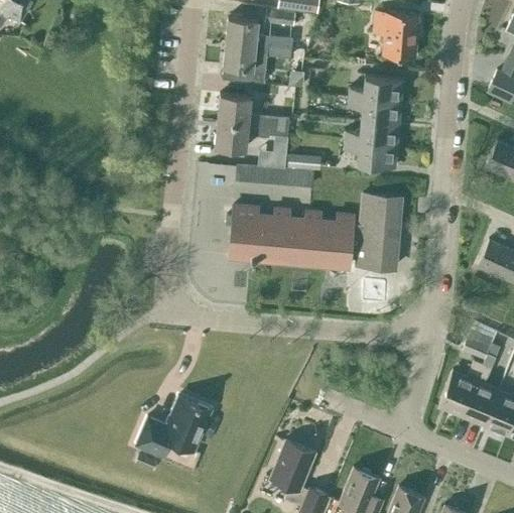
[(20,22),(32,0),(0,0),(0,25),(1,26),(7,15),(20,22)]
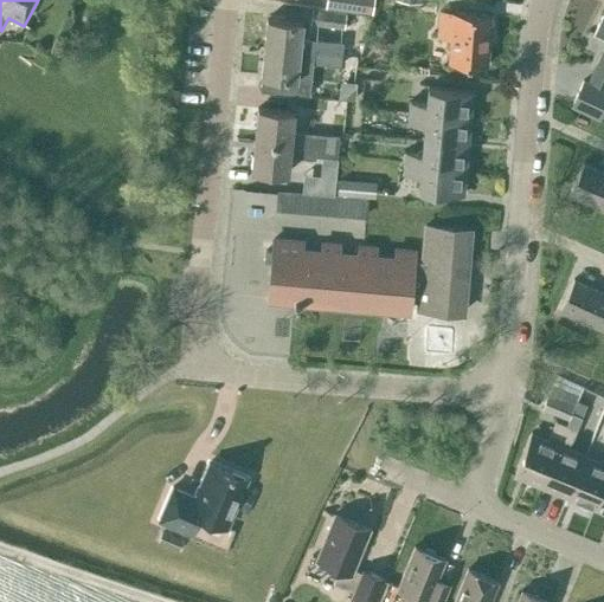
[(328,0),(327,11),(373,17),(376,0),(328,0)]
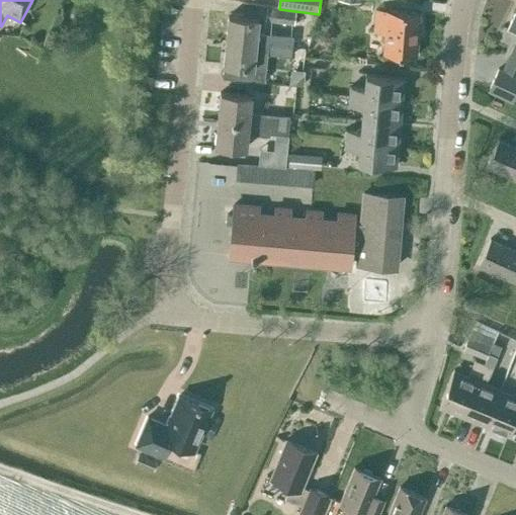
[(266,22),(295,27),(297,13),(269,8),(266,22)]
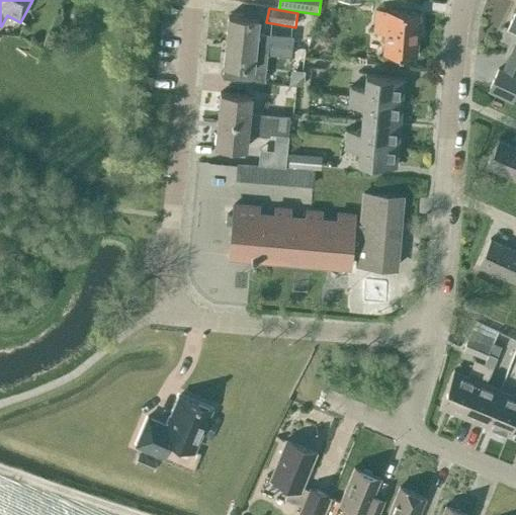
[(384,56),(417,59),(420,15),(377,11),(375,34),(385,35),(384,56)]
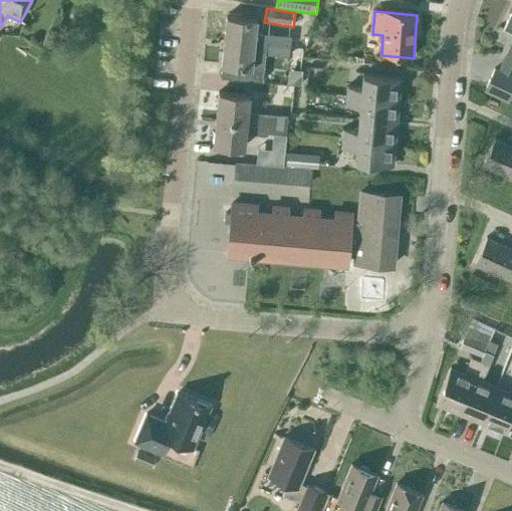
[(227,18),(225,42),(291,48),(292,38),(255,34),(257,21),(227,18)]
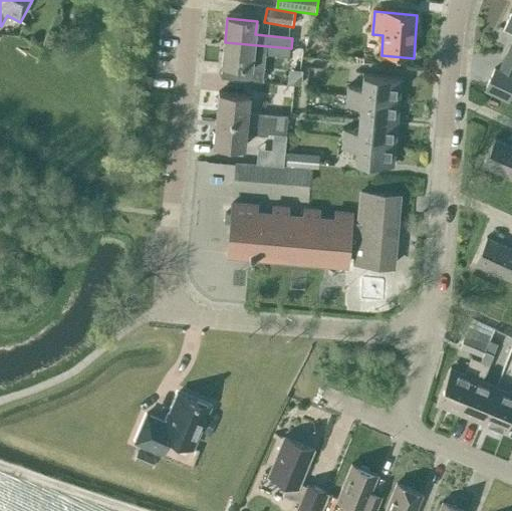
[(306,49),(307,39),(292,38),(291,48),(306,49)]
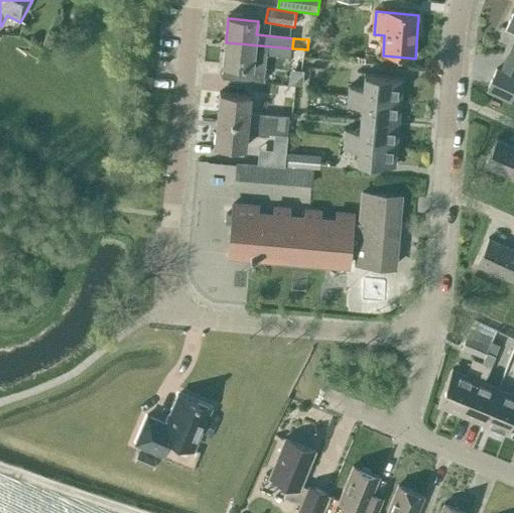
[(291,57),(292,48),(226,42),(223,67),(235,68),(234,80),(263,84),(266,54),(291,57)]
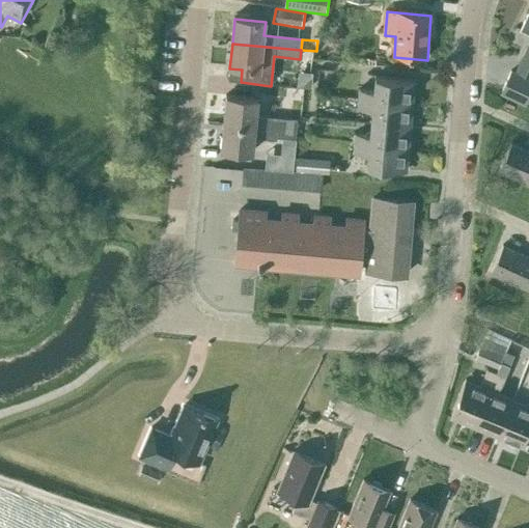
[(517,73),(528,78),(528,49),(517,73)]
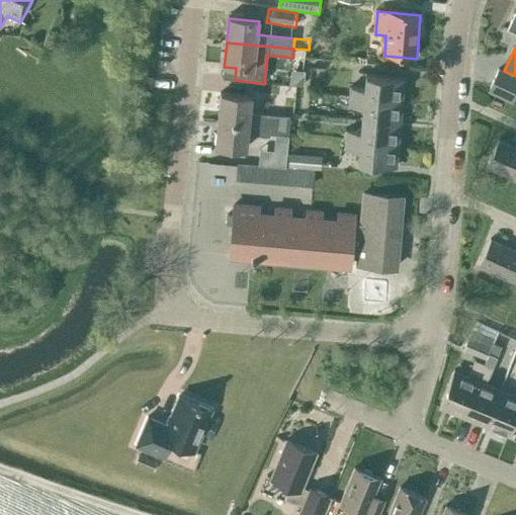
[(305,72),(307,51),(293,49),(292,58),(290,71),(305,72)]
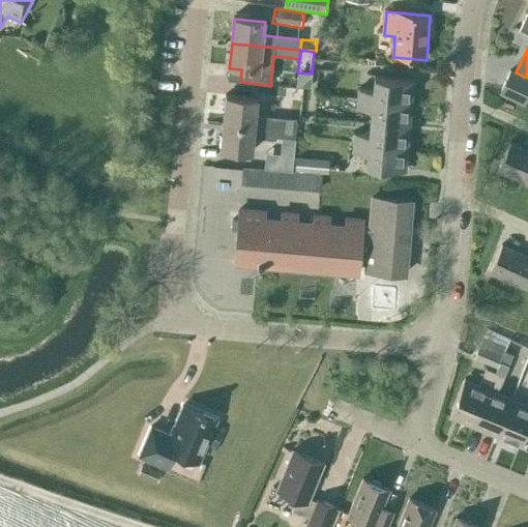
[(311,89),(313,75),(298,72),(296,88),(311,89)]
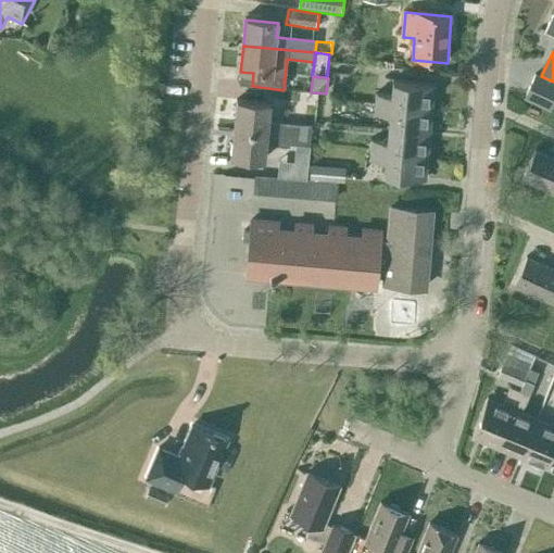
[(553,85),(538,77),(532,89),(527,102),(551,113),(553,108),(553,85)]
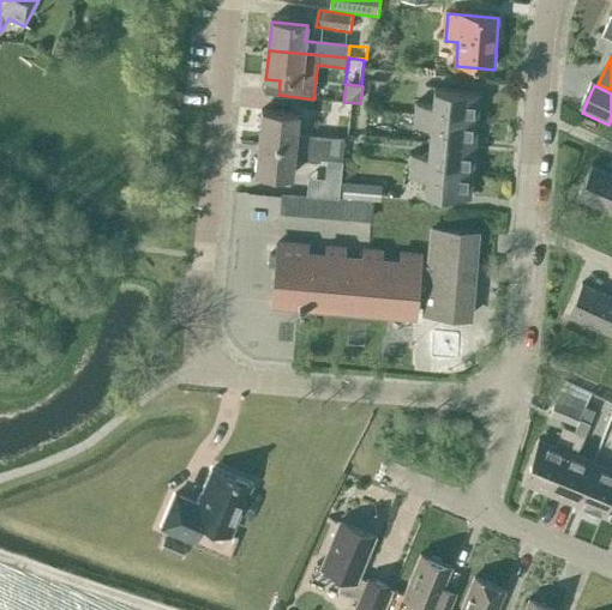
[(415,115),(478,121),(480,95),(435,91),(433,107),(417,106),(415,115)]
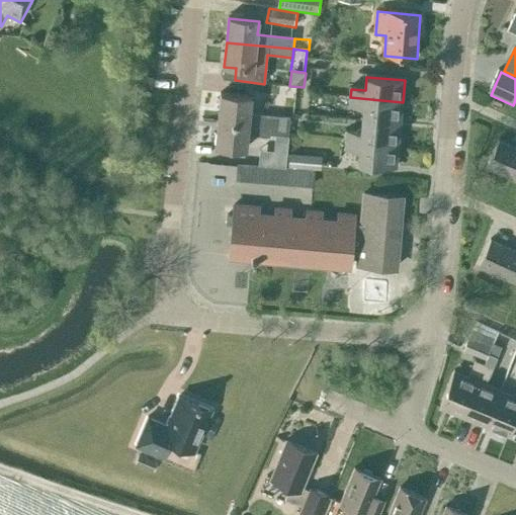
[(221,95),(219,120),(289,129),(290,119),(270,117),(270,116),(251,113),(252,98),(221,95)]
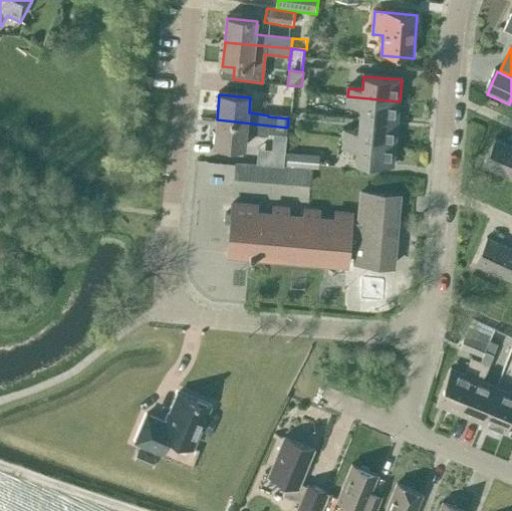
[(361,107),(360,119),(398,123),(400,101),(347,96),(346,106),(361,107)]
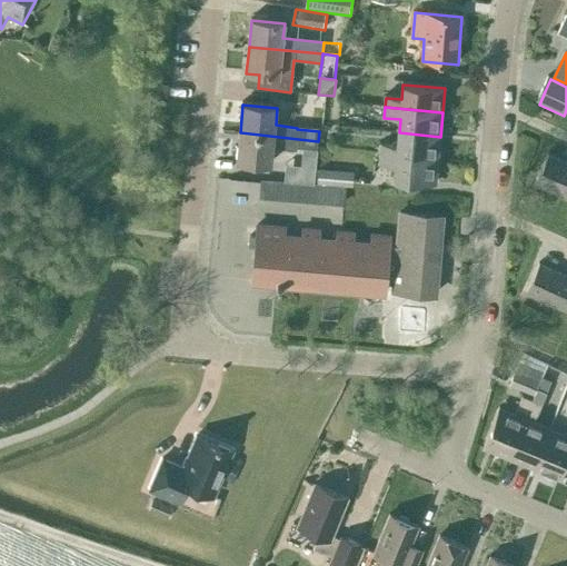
[(317,150),(318,141),(240,132),(237,161),(271,166),(272,149),(297,152),(298,148),(317,150)]
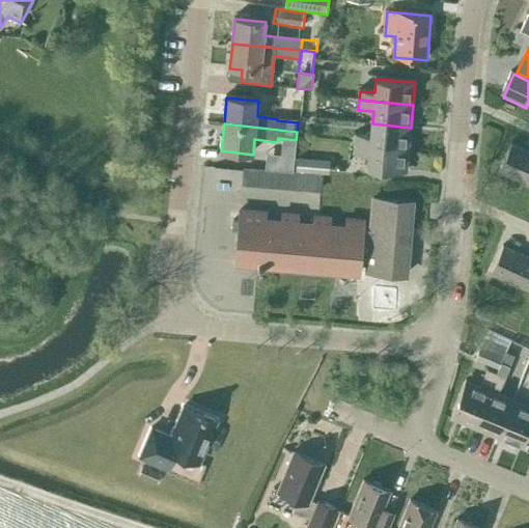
[(356,136),(355,145),(409,150),(411,128),(372,123),(371,137),(356,136)]
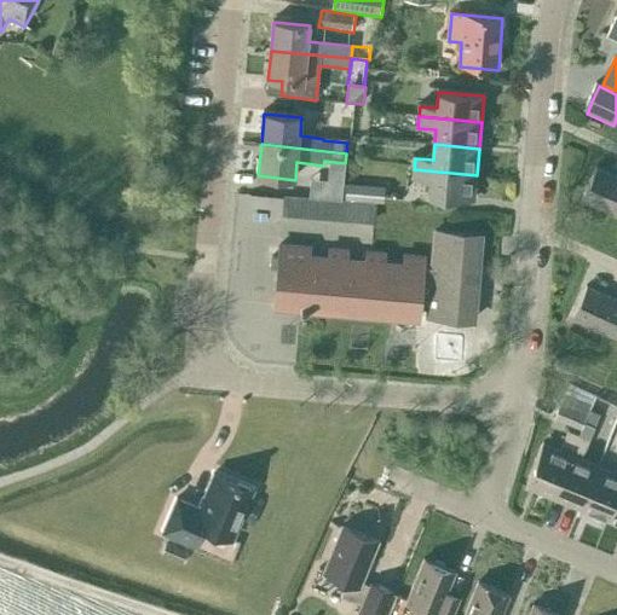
[(477,175),(414,169),(414,180),(430,181),(428,197),(474,202),(477,175)]
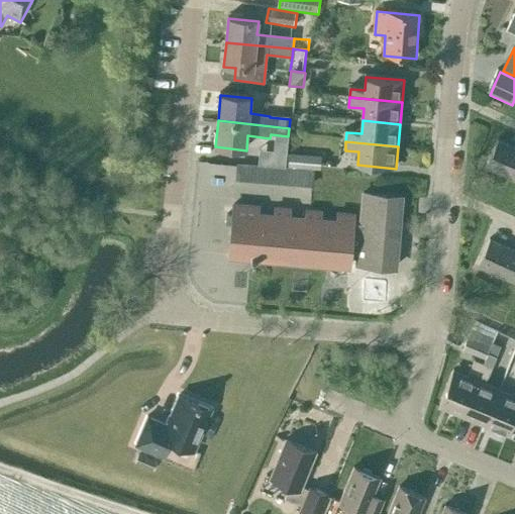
[(486,168),(514,181),(514,149),(498,141),(486,168)]
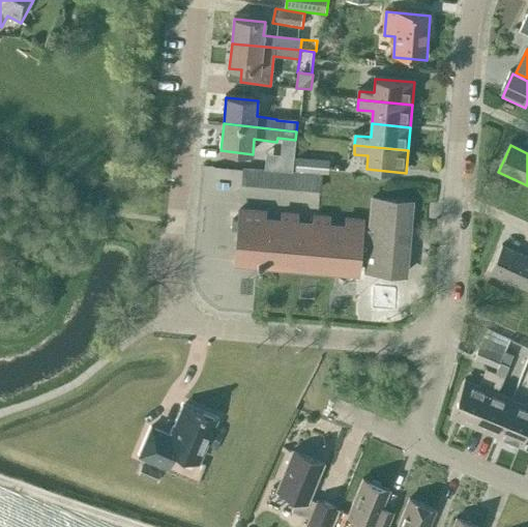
[(266,169),(292,172),(294,156),(268,153),(266,169)]
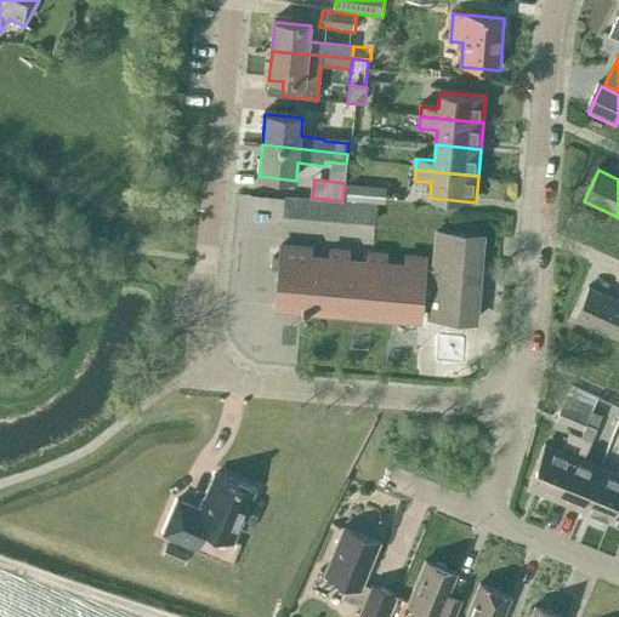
[(347,201),(386,205),(387,190),(348,187),(347,201)]
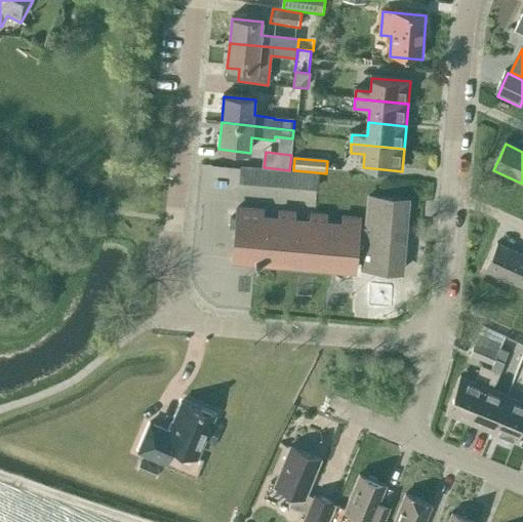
[(290,186),(317,188),(318,177),(291,174),(290,186)]
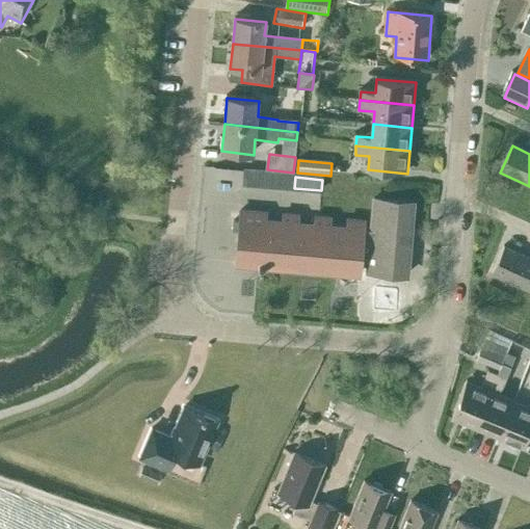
[(240,223),(235,222),(234,233),(239,233),(237,265),(259,267),(259,271),(263,271),(263,267),(360,275),(361,266),(369,266),(368,272),(407,276),(415,203),(374,200),(371,231),(364,230),(364,222),(347,221),(346,229),(332,228),(333,220),(315,218),(314,226),(299,225),(300,217),(283,215),(282,223),(267,222),(268,214),(241,212),(240,223)]
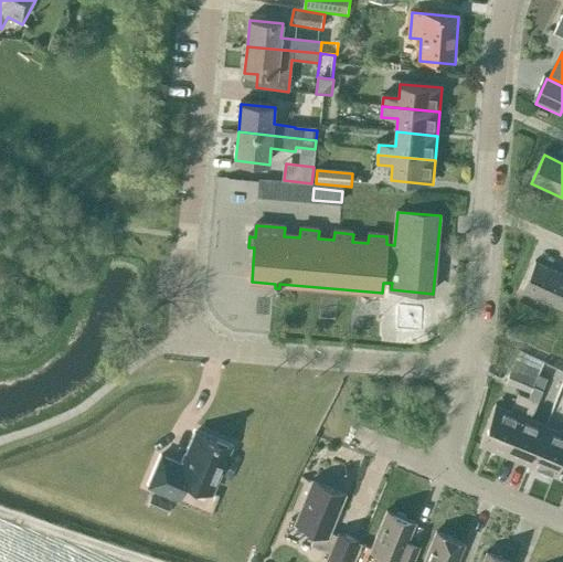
[(522,292),(555,307),(562,290),(562,275),(535,263),(522,292)]
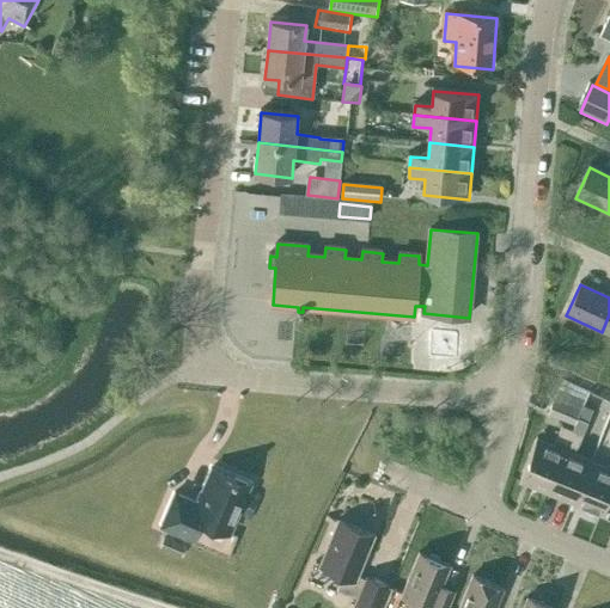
[(559,390),(554,401),(549,415),(575,425),(578,419),(584,406),(585,401),(559,390)]
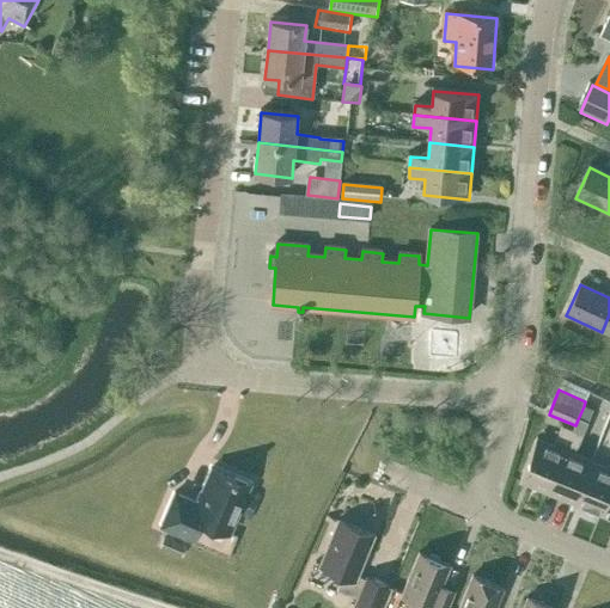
[(589,423),(593,411),(584,406),(578,419),(589,423)]
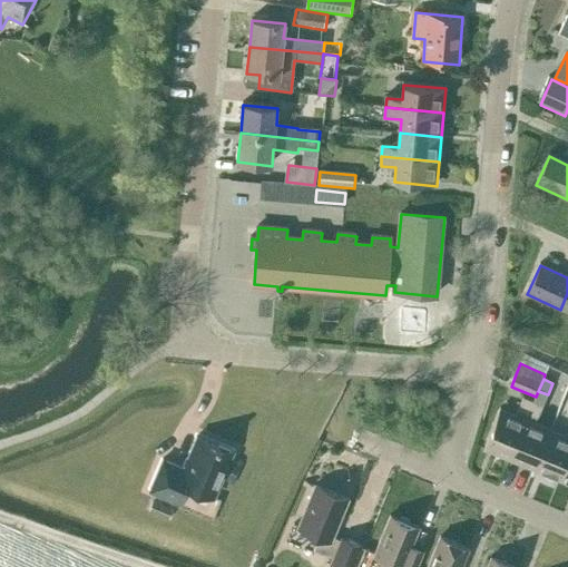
[(510,460),(535,470),(551,431),(536,424),(548,394),(538,391),(534,402),(510,460)]
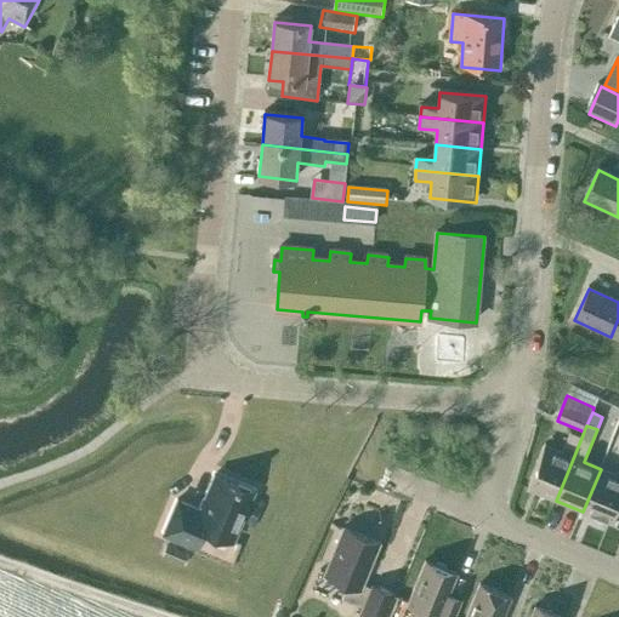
[(528,490),(556,501),(581,438),(571,434),(563,453),(546,446),(528,490)]
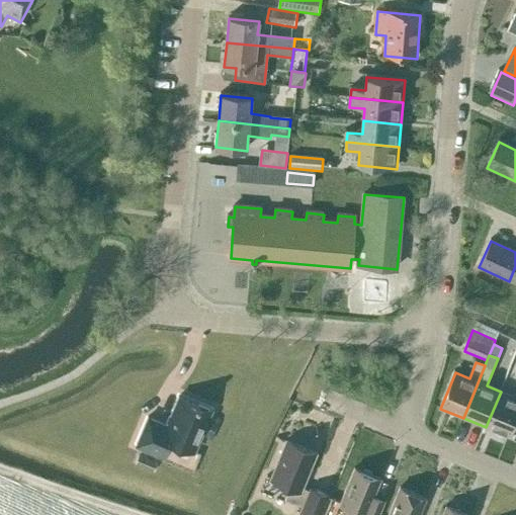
[(486,427),(509,437),(515,419),(515,395),(514,398),(501,392),(486,427)]
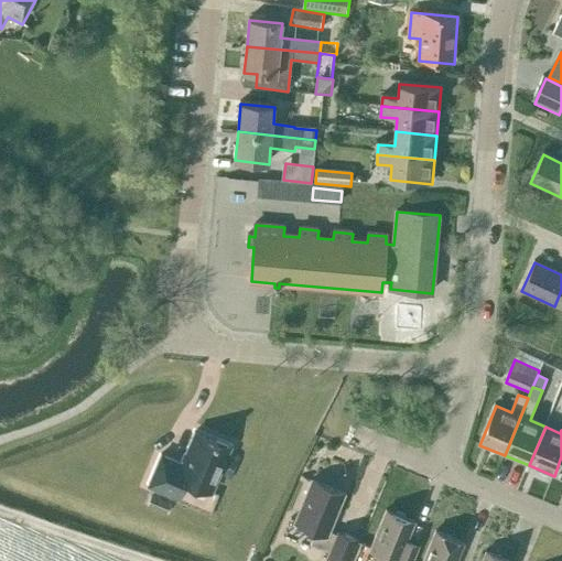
[(186,479),(211,491),(228,450),(197,437),(185,465),(160,455),(147,485),(179,498),(186,479)]
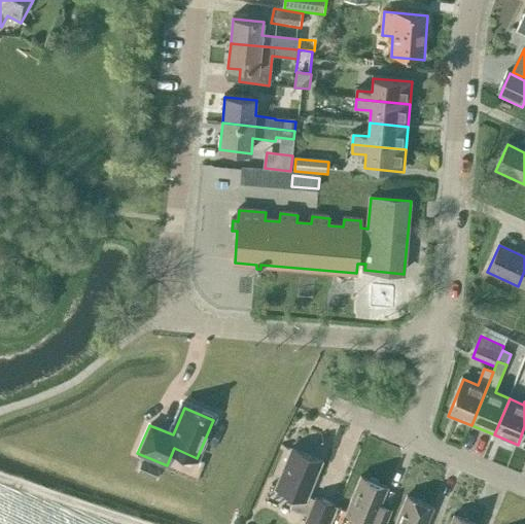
[(325,523),(334,505),(316,498),(315,500),(308,497),(322,462),(292,450),(276,488),(295,496),(290,510),(309,517),(307,523),(325,523)]
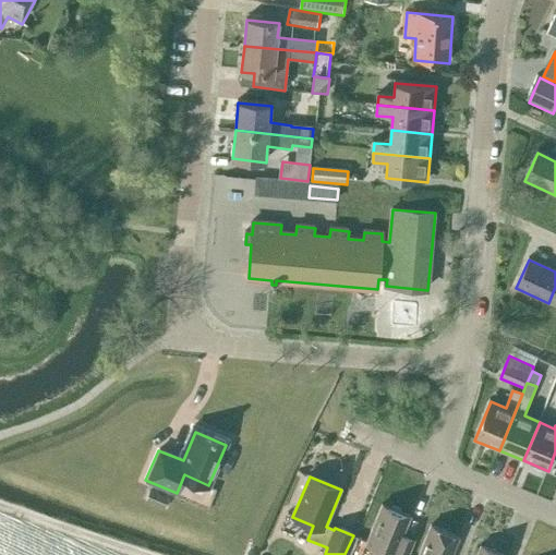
[(367,544),(385,552),(384,554),(408,554),(414,540),(402,535),(410,518),(383,507),(367,544)]
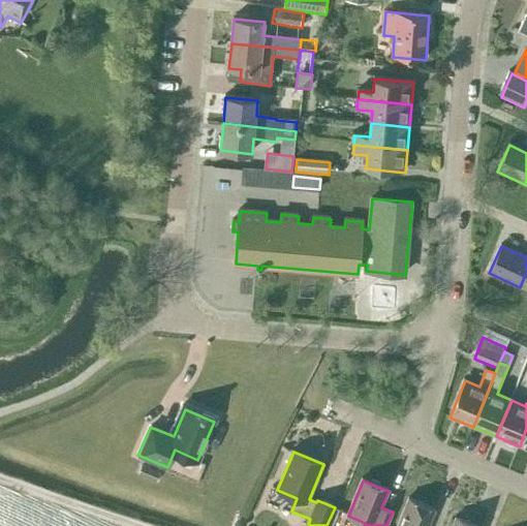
[(428,525),(435,511),(409,499),(397,525),(428,525)]
